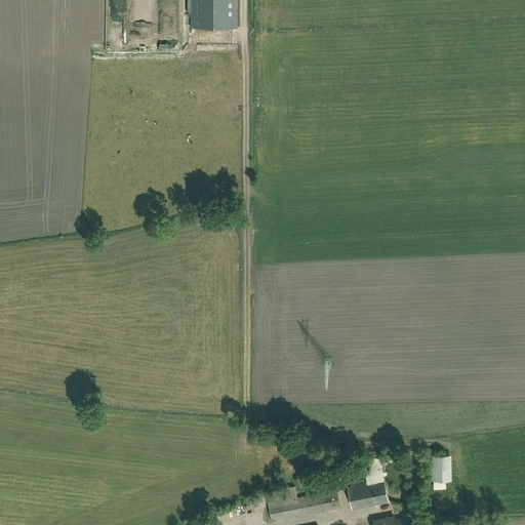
[(237,28),(237,0),(191,0),(192,28),(237,28)]
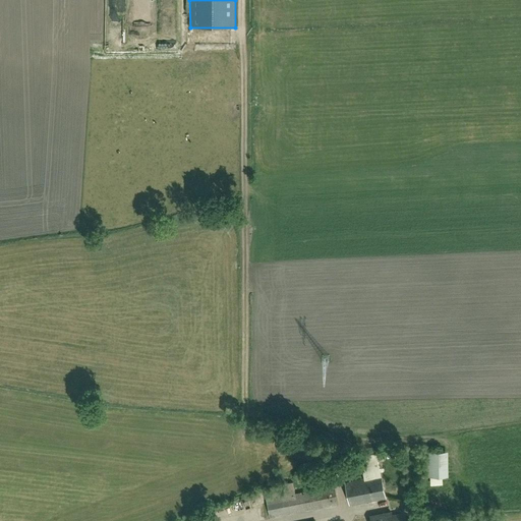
[(165,2),(166,19),(178,19),(177,2),(165,2)]
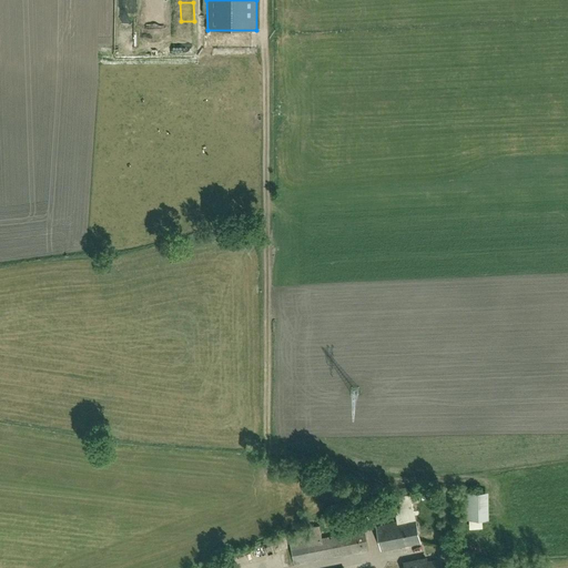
[(465,519),(469,519),(469,528),(482,528),(482,519),(489,519),(488,493),(465,493),(465,519)]
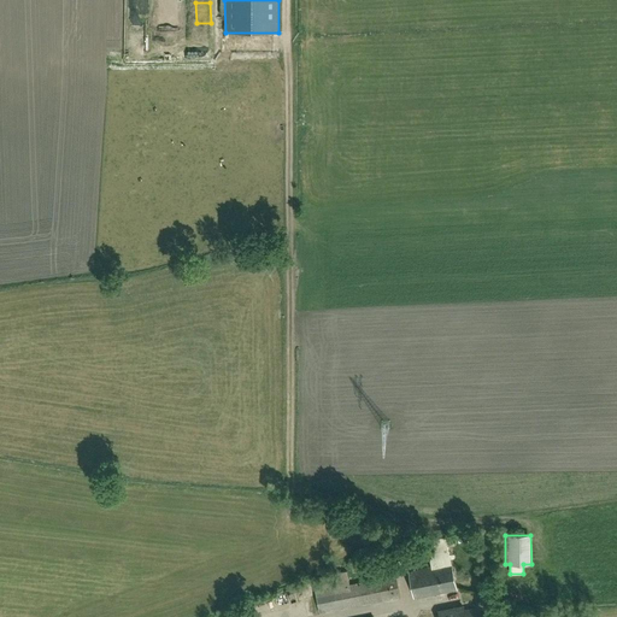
[(399,564),(401,545),(389,547),(391,552),(370,556),(374,576),(394,571),(393,565),(399,564)]
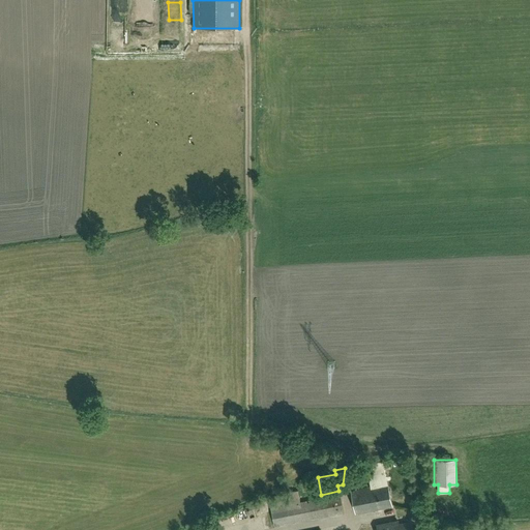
[(303,488),(315,482),(313,476),(301,481),(303,488)]
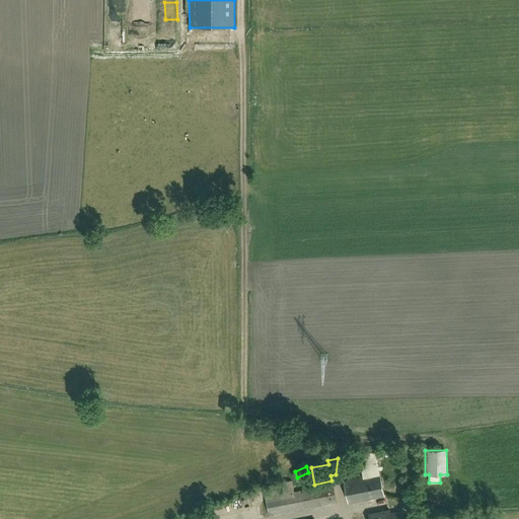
[(348,504),(384,497),(380,473),(344,480),(348,504)]
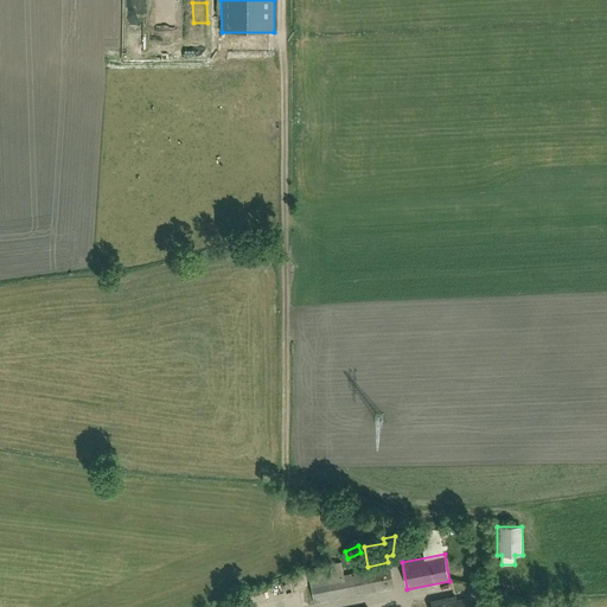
[(389,566),(344,575),(342,560),(307,567),(314,604),(394,588),(389,566)]
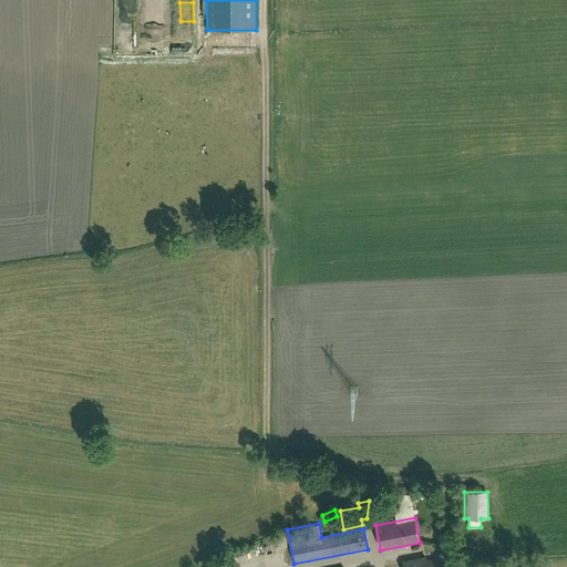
All buildings are outlined.
